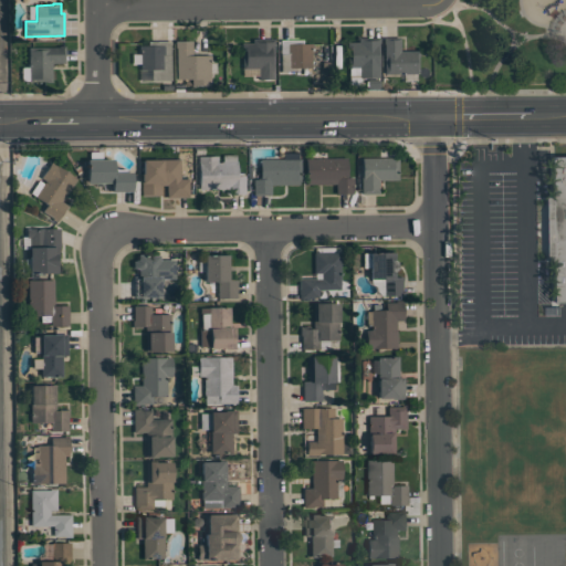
[(348,42),(359,42),(359,38),(380,38),(380,42),(379,42),(379,77),(360,77),(360,67),(348,67),(348,42)]
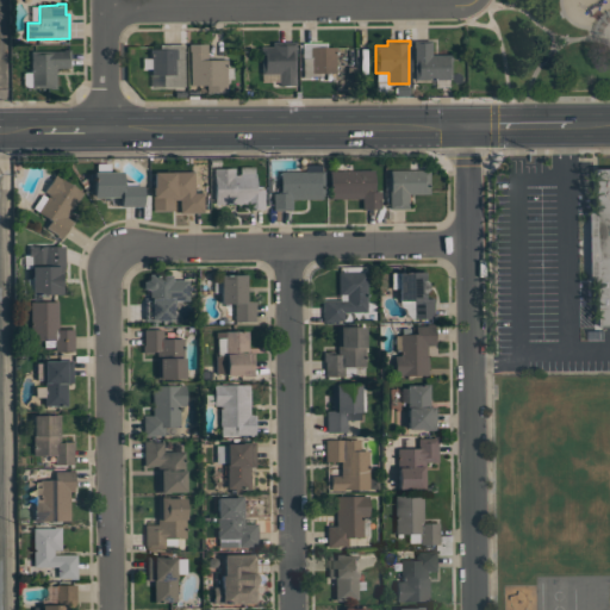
[(452,55),(452,62),(450,62),(452,79),(415,79),(415,47),(414,47),(414,41),(431,41),(431,55),(452,55)]
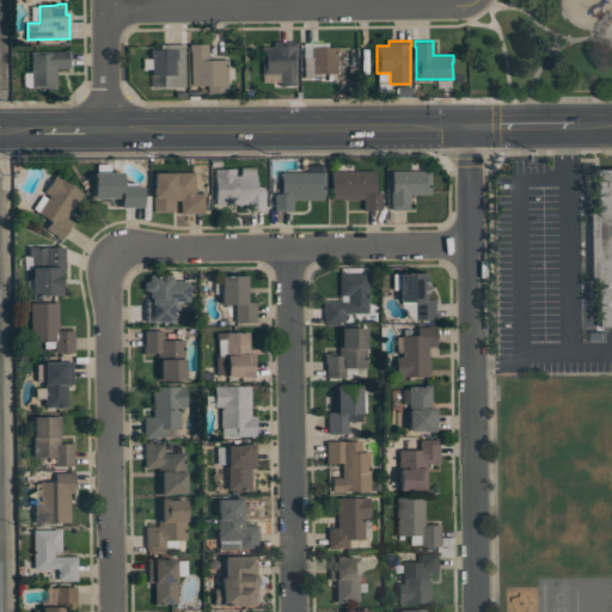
[(297,85),(281,85),(280,74),(263,74),(263,47),(274,47),(274,42),(295,42),(297,85)]
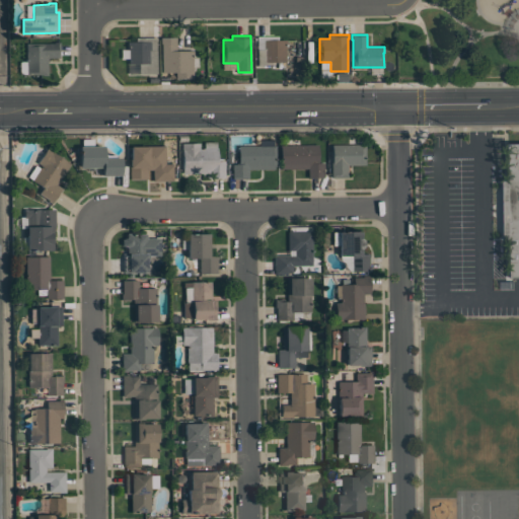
[(286,40),(286,44),(286,45),(286,62),(273,62),(273,65),(257,65),(257,36),(278,36),(278,40),(286,40)]
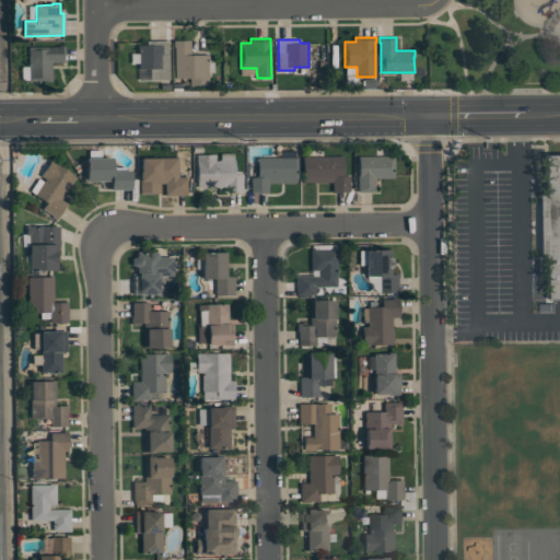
[(168,41),(168,80),(150,80),(150,69),(138,69),(138,63),(130,63),(130,54),(138,54),(138,45),(147,45),(147,41),(168,41)]
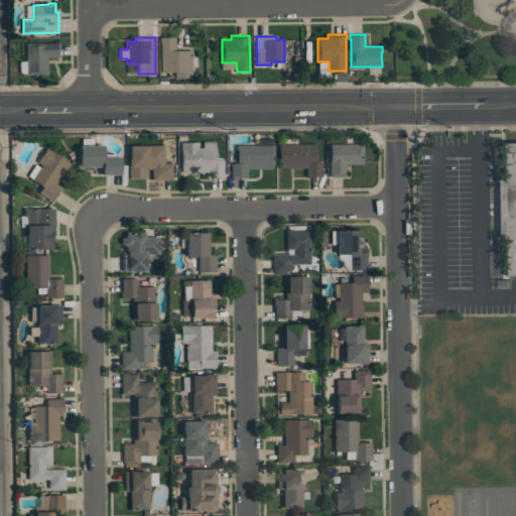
[(174,37),(175,50),(191,50),(191,78),(174,78),(174,72),(159,73),(159,37),(174,37)]
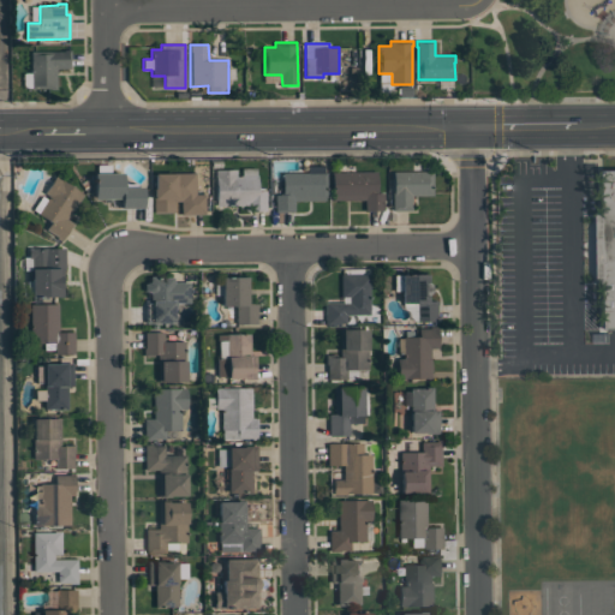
[(33,88),(33,87),(24,87),(24,73),(33,73),(33,66),(31,66),(31,52),(64,51),(64,49),(71,49),(71,69),(57,69),(57,89),(48,90),(48,88),(33,88)]
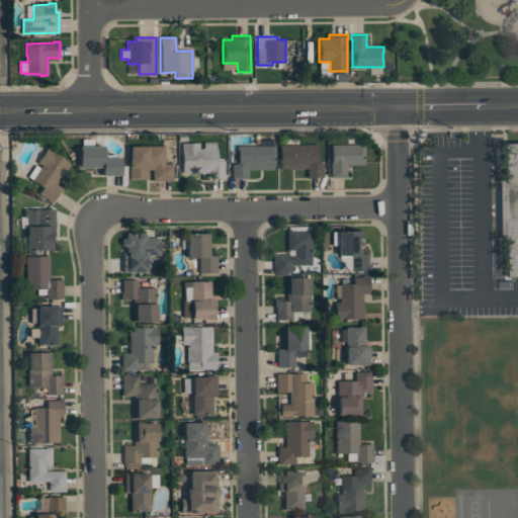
[(273,168),(248,169),(248,178),(232,178),(232,164),(238,164),(238,146),(260,146),(260,140),(273,140),(273,145),(275,145),(275,165),(273,165),(273,168)]
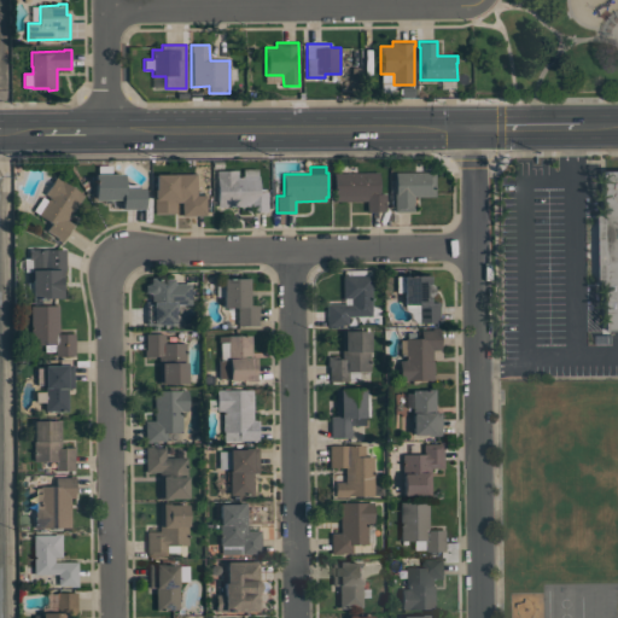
[(217,170),(238,170),(238,176),(243,175),(243,168),(258,168),(258,175),(260,175),(260,192),(268,192),(268,210),(249,211),(249,207),(217,207),(217,170)]
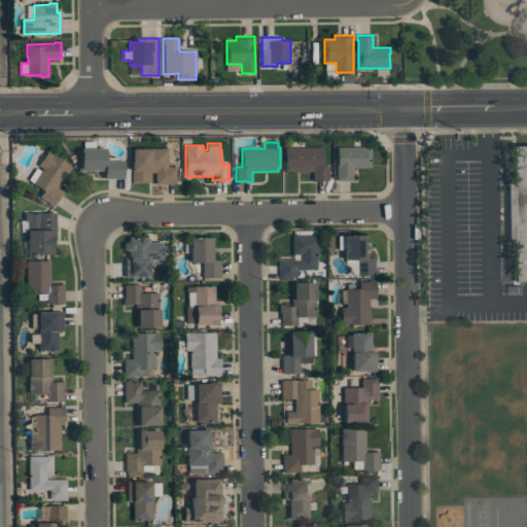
[(285,147),(323,146),(323,165),(329,165),(329,180),(313,180),(313,171),(285,171),(285,147)]
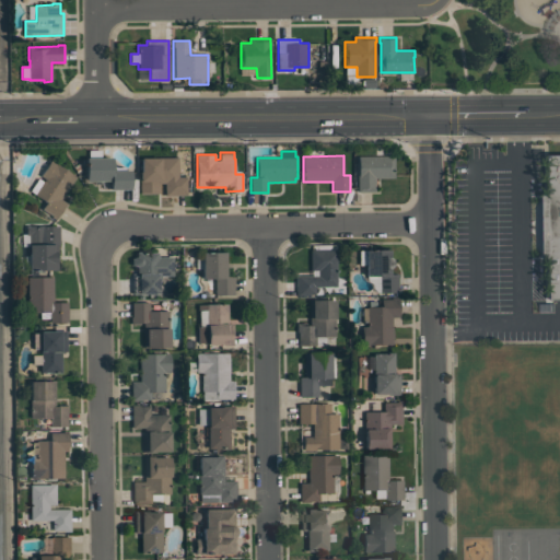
[(359,155),(395,155),(395,177),(375,177),(375,191),(358,191),(358,175),(359,175),(359,155)]
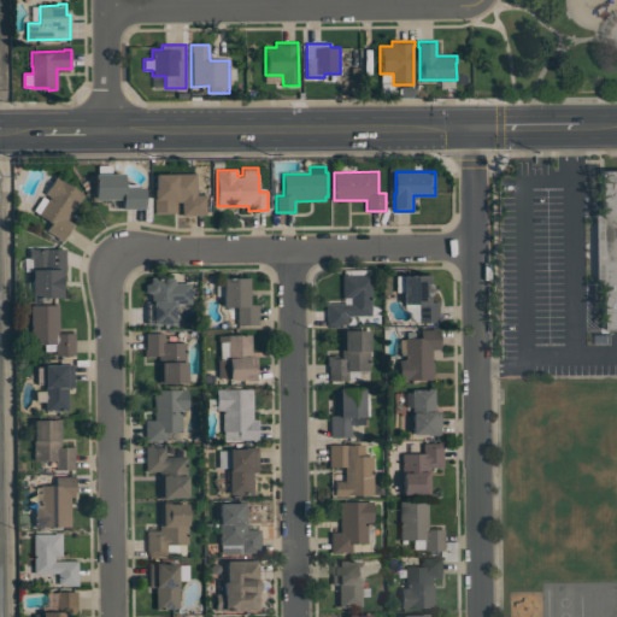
[(616,331),(597,331),(595,213),(605,213),(605,171),(616,171),(616,331)]
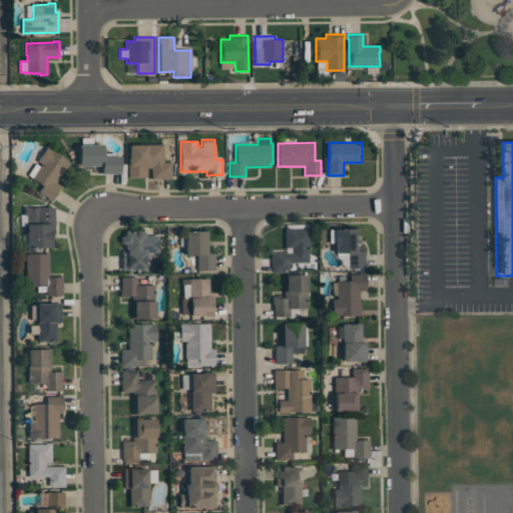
[(121,155),(121,173),(102,173),(102,165),(94,165),(94,167),(87,168),(87,165),(80,165),(80,144),(105,143),(105,155),(121,155)]
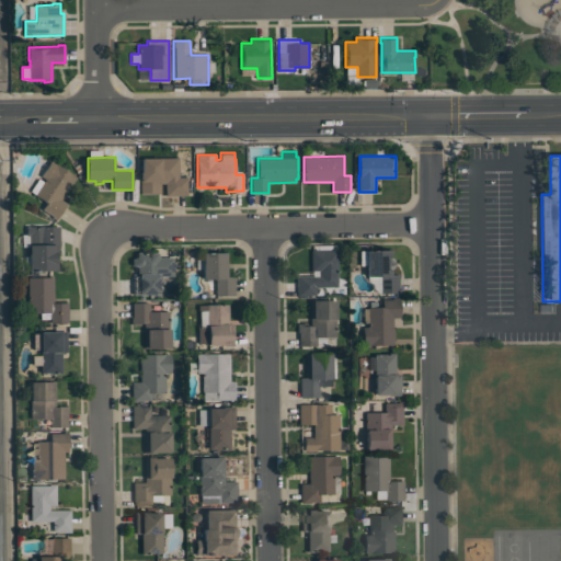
[(179,158),(179,178),(187,176),(187,195),(165,195),(165,183),(159,183),(160,193),(140,194),(140,179),(141,179),(141,172),(142,172),(142,158),(179,158)]
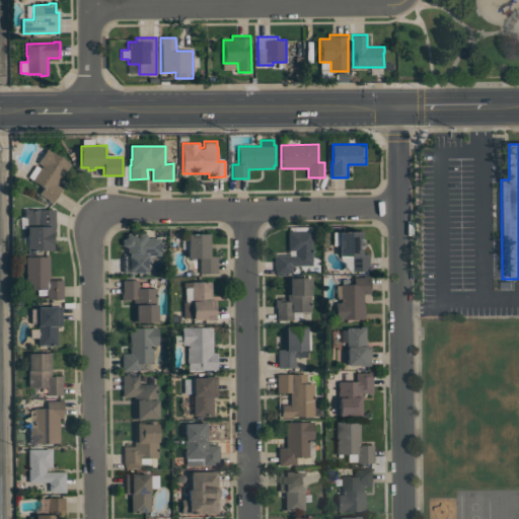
[(39,195),(44,188),(28,176),(36,165),(40,167),(42,164),(39,162),(48,148),(71,163),(57,184),(63,189),(53,204),(39,195)]
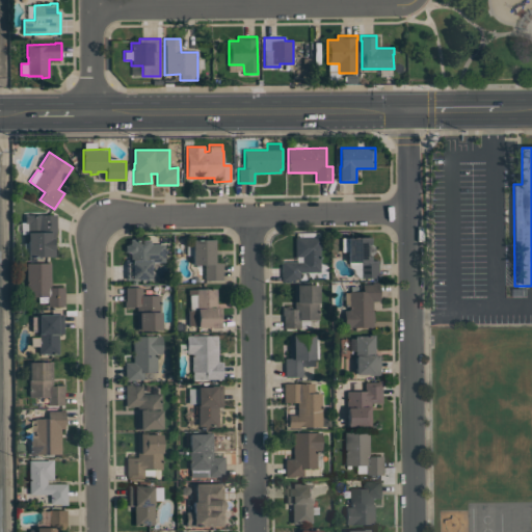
[(28,232),(28,222),(25,222),(25,214),(57,214),(57,234),(55,234),(56,257),(29,257),(29,253),(28,253),(28,241),(26,238),(26,235),(28,232)]
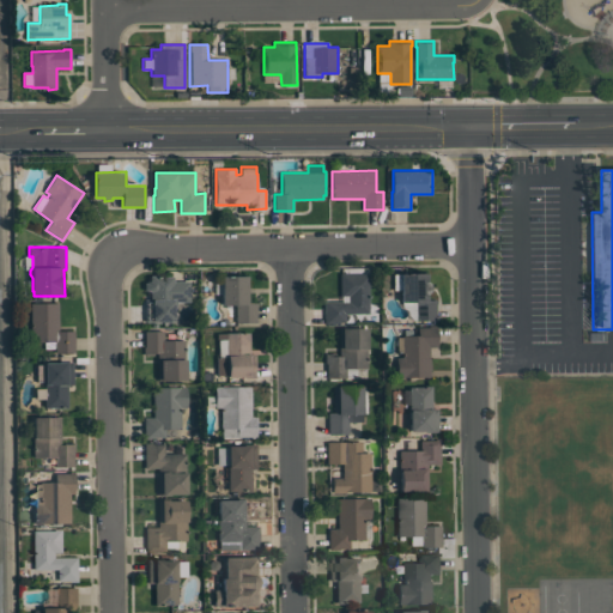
[(369,273),(369,314),(344,314),(344,323),(325,323),(325,301),(347,301),(347,296),(340,296),(340,273),(347,273),(347,274),(369,273)]
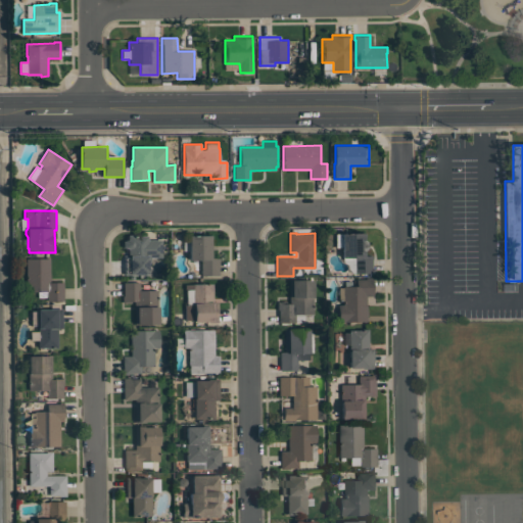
[(366,240),(367,240),(368,242),(369,243),(369,245),(369,246),(368,248),(367,249),(366,250),(366,255),(372,255),(372,273),(355,273),(355,257),(343,257),(343,247),(336,247),(336,233),(366,233),(366,240)]
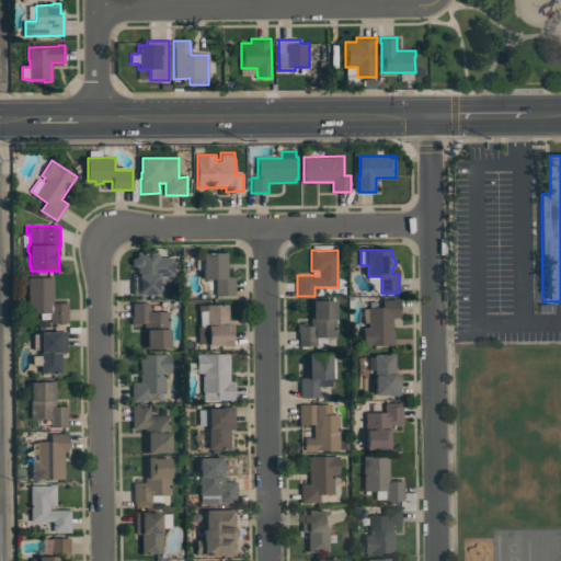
[(158,295),(134,295),(134,252),(158,252),(158,256),(172,256),(172,275),(158,275),(158,295)]
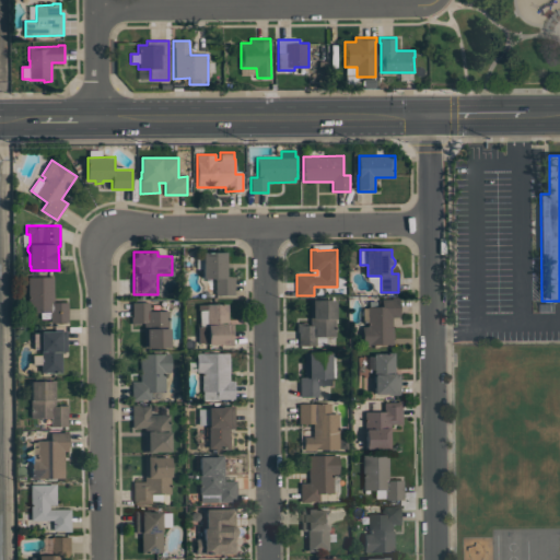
[(216,294),(216,278),(203,278),(203,252),(226,252),(226,276),(234,276),(235,294),(216,294)]
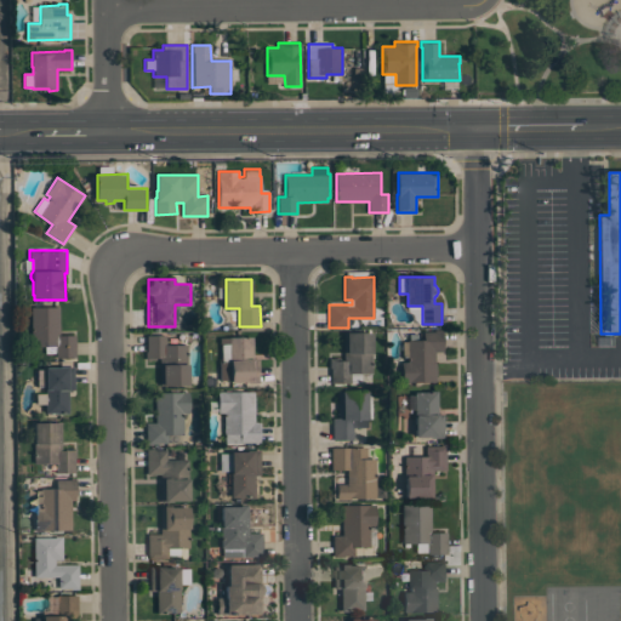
[(75,335),(77,357),(56,357),(56,353),(45,354),(45,346),(32,347),(32,307),(60,307),(60,335),(75,335)]
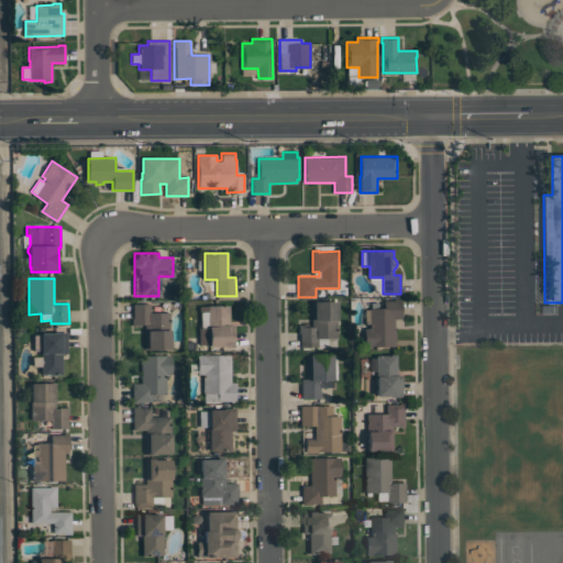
[(365,346),(365,328),(370,328),(370,321),(365,321),(365,309),(370,309),(370,308),(384,308),(384,300),(394,300),(394,299),(401,299),(401,319),(394,319),(395,346),(365,346)]
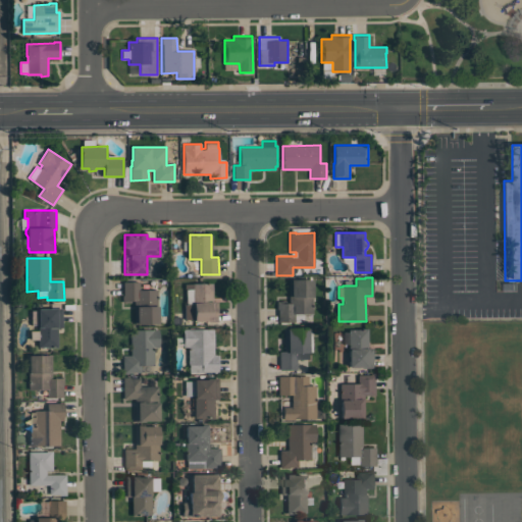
[(289,279),(314,279),(314,297),(312,297),(312,313),(294,313),(294,322),(278,322),(278,309),(276,309),(276,301),(289,301),(289,279)]
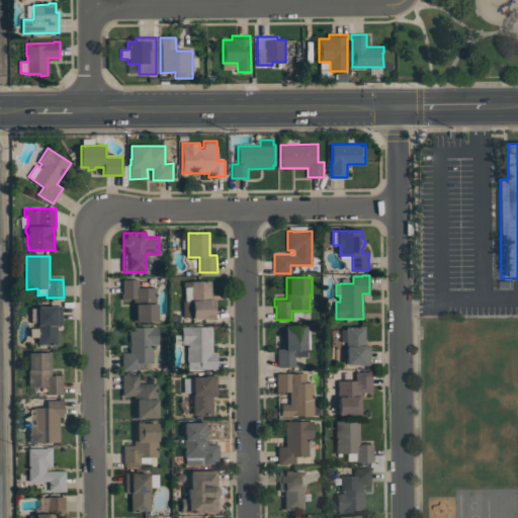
[(158,321),(134,321),(134,299),(121,299),(121,292),(122,292),(122,279),(139,279),(139,287),(156,287),(156,304),(158,304),(158,321)]
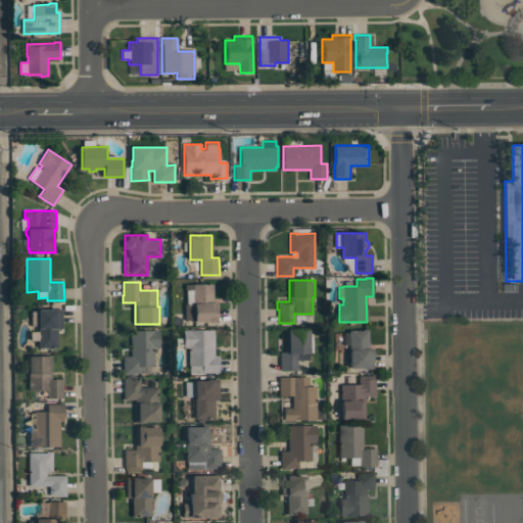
[(212,283),(214,301),(218,301),(218,322),(208,323),(208,321),(194,321),(194,320),(186,320),(185,284),(212,283)]
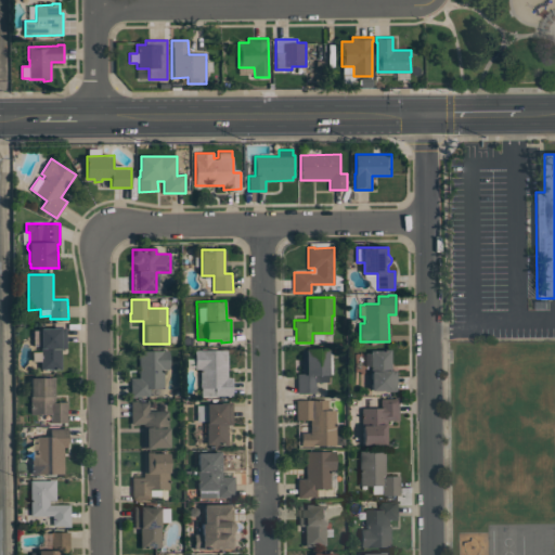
[(41,369),(41,328),(53,328),(53,327),(66,327),(66,348),(62,348),(62,370),(52,370),(52,369),(41,369)]
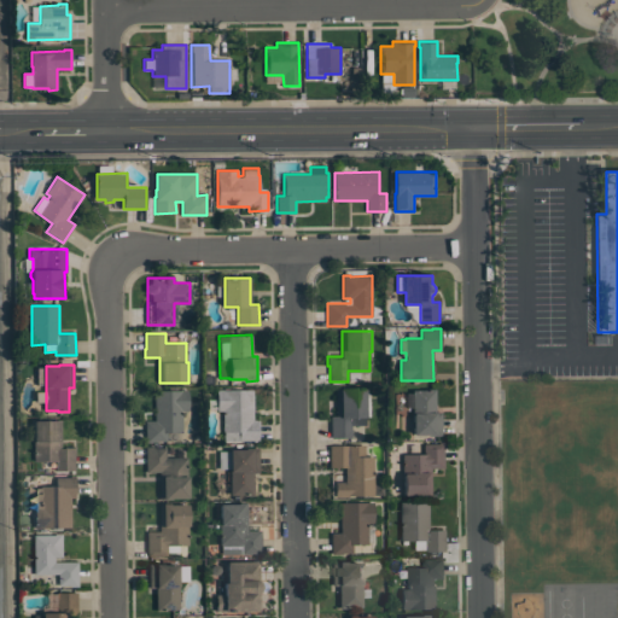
[(366,388),(366,392),(369,392),(369,417),(367,417),(367,425),(351,425),(351,437),(332,438),(331,415),(336,415),(336,389),(366,388)]
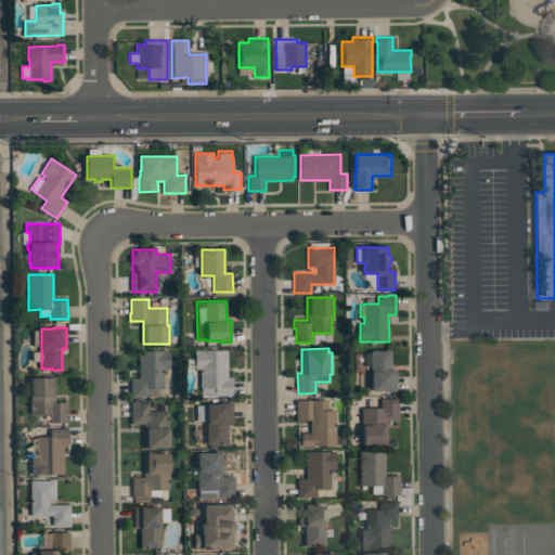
[(228,349),(228,376),(233,376),(233,396),(201,397),(199,369),(195,369),(195,350),(228,349)]
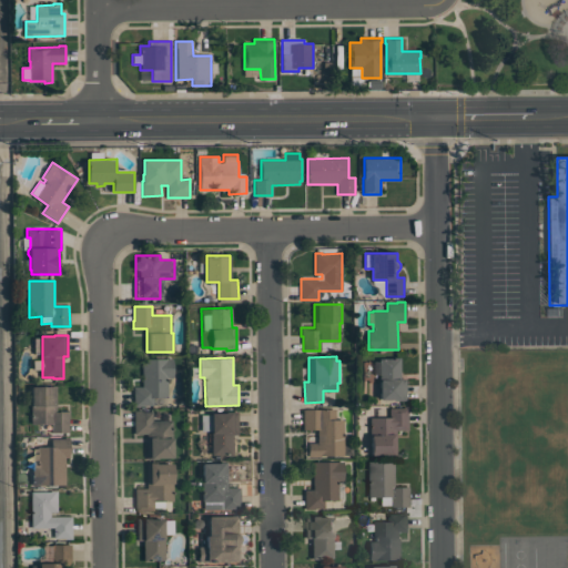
[(382,399),(381,381),(379,381),(379,358),(391,358),(391,357),(399,357),(401,378),(406,378),(406,401),(394,401),(394,398),(382,399)]
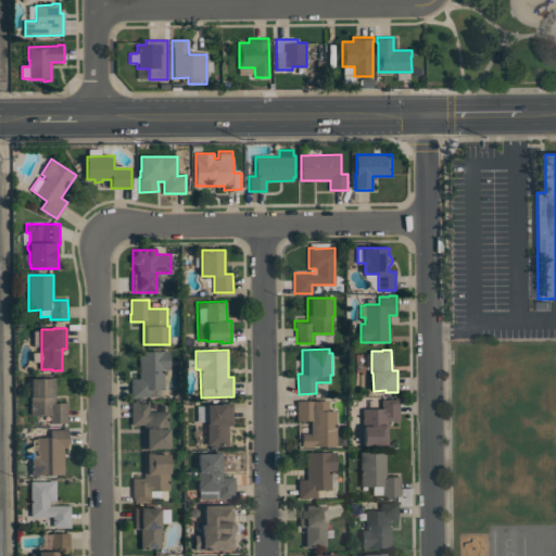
[(168,351),(168,369),(163,370),(163,389),(149,390),(149,396),(130,397),(130,379),(139,378),(138,351),(168,351)]
